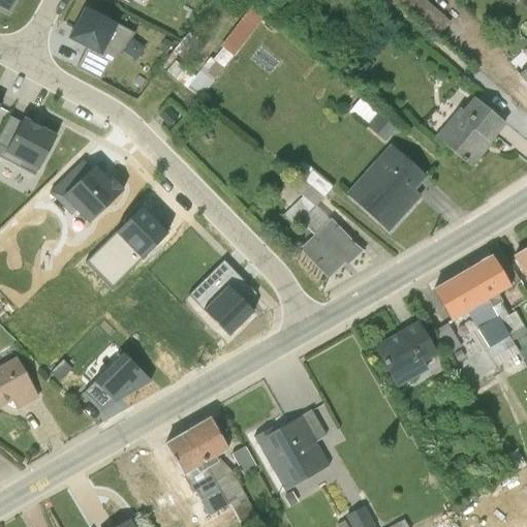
[(0,0),(0,5),(8,10),(13,0),(0,0)]
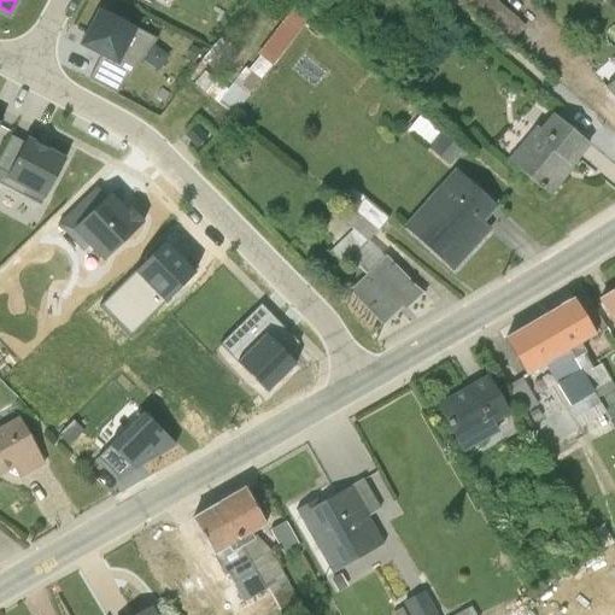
[(472,0),(514,37),(527,24),(499,0),(472,0)]
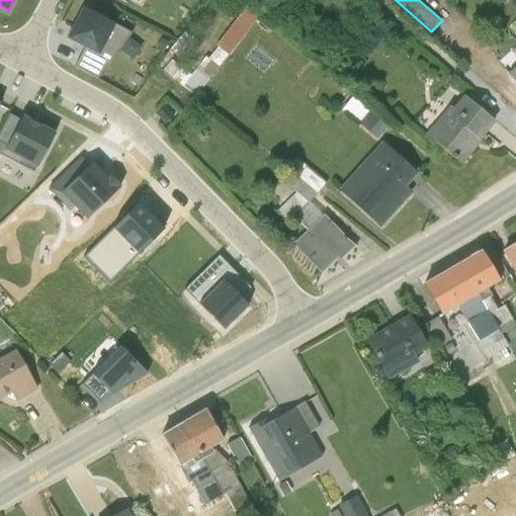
[(172,58),(164,69),(197,94),(262,12),(249,2),(217,45),(219,46),(209,57),(206,55),(192,73),(172,58)]
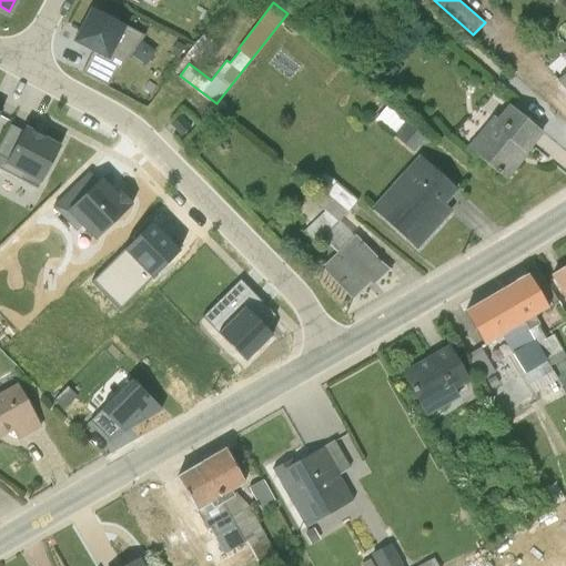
[(92,6),(74,40),(93,50),(83,71),(108,84),(145,34),(92,6)]
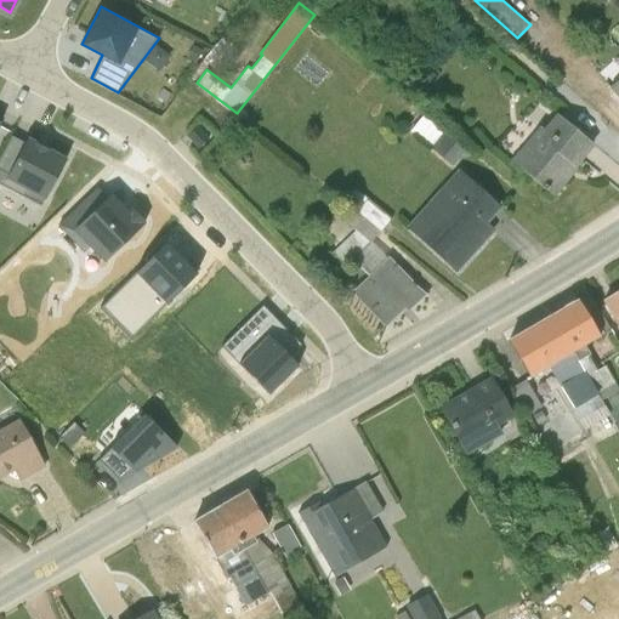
[(308,51),(295,68),(317,86),(330,71),(308,51)]
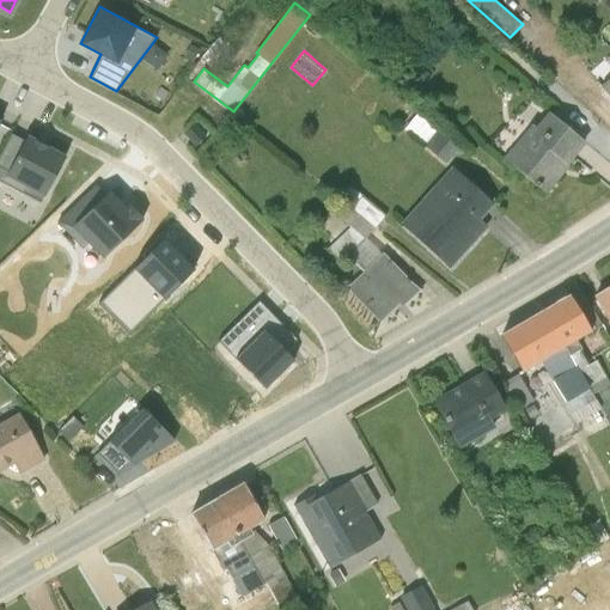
[(419,62),(408,74),(422,87),(433,77),(419,62)]
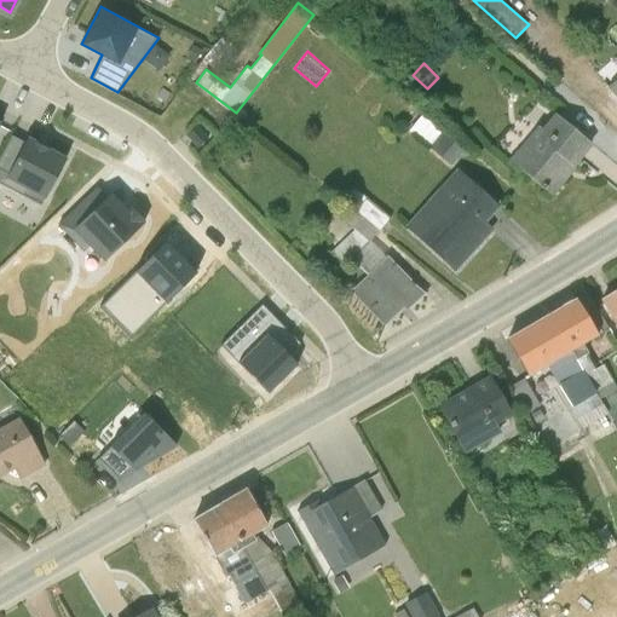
[(424,111),(409,130),(453,163),(466,146),(424,111)]
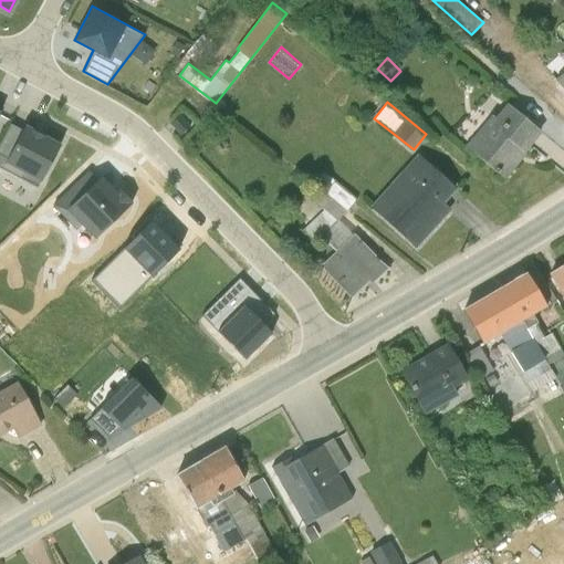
[(492,114),(467,145),(495,168),(494,169),(498,173),(499,171),(504,177),(519,159),(517,157),(522,150),(523,152),(541,129),(508,102),(495,116),(492,114)]
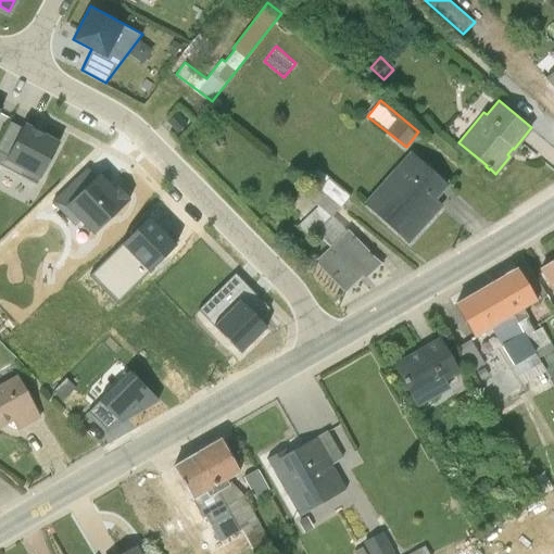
[(177,113),(168,121),(179,131),(187,123),(177,113)]
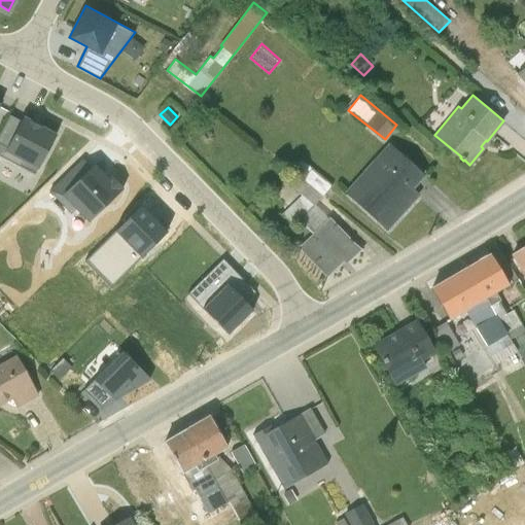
[(0,140),(7,145),(22,120),(10,115),(0,135),(0,140)]
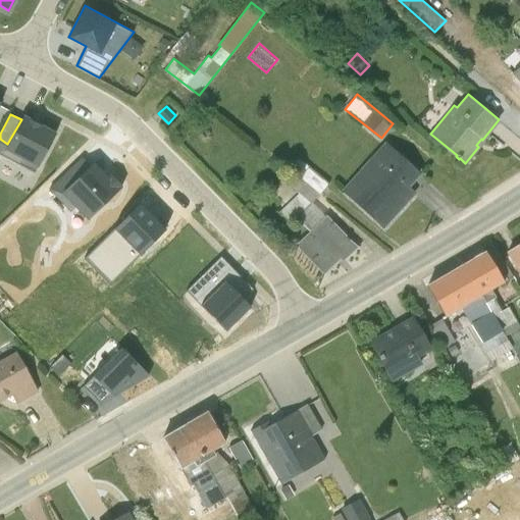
[(7,144),(0,139),(0,154),(20,165),(24,158),(39,165),(56,134),(42,125),(30,119),(23,115),(21,119),(7,144)]
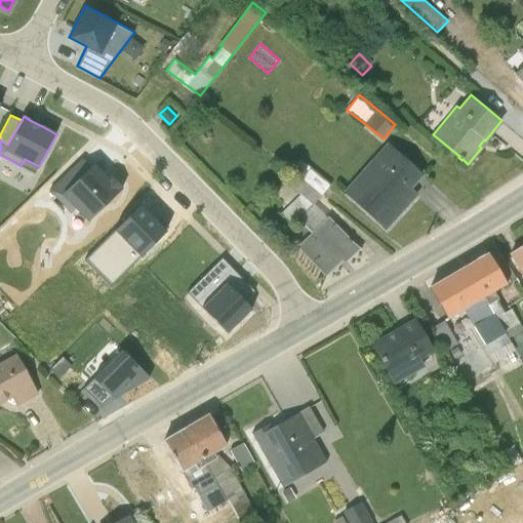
[(387,143),(345,190),(386,228),(417,193),(410,187),(423,173),(387,143)]
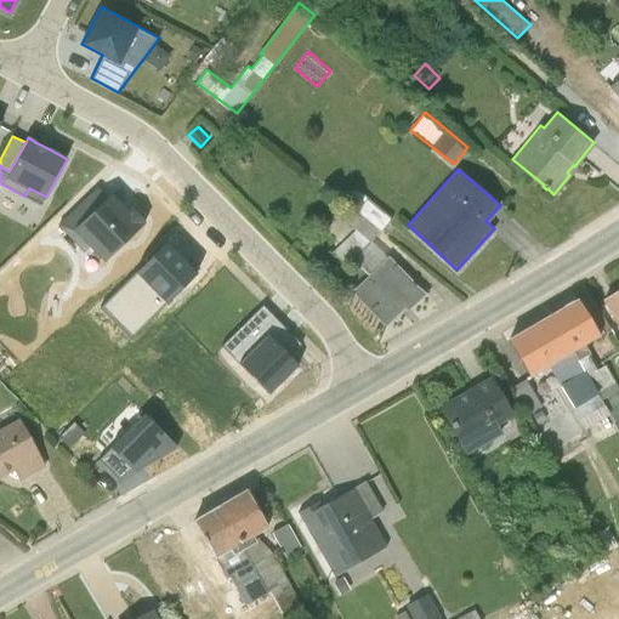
[(60,223),(100,266),(146,221),(131,206),(128,210),(112,193),(108,197),(98,186),(60,223)]
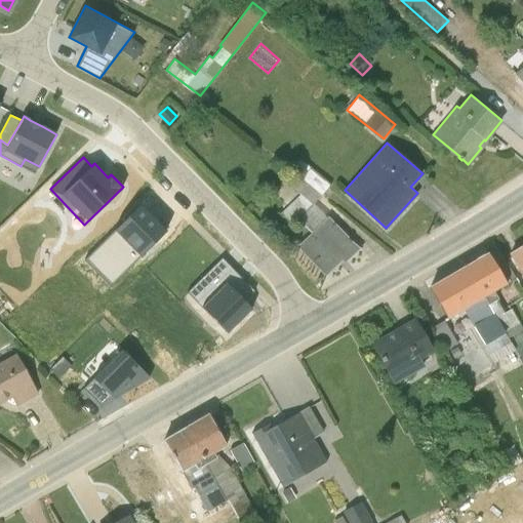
[(302,176),(322,194),(331,184),(302,158),(294,167),(304,174),(302,176)]
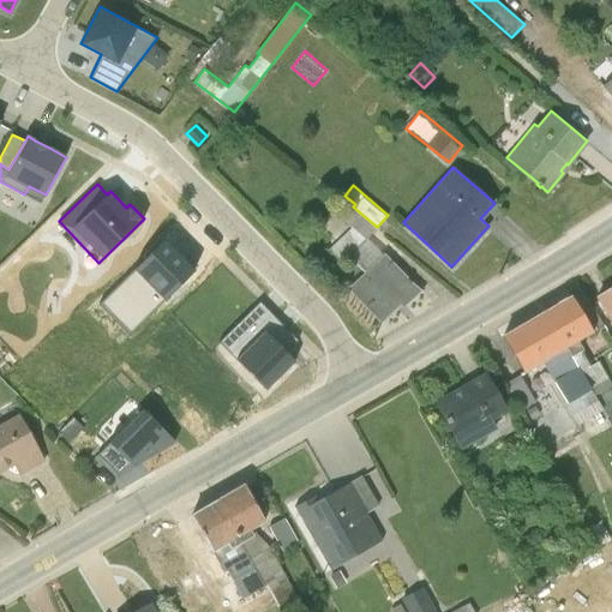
[(377,227),(353,207),(343,220),(353,226),(330,249),(342,261),(349,255),(369,238),(377,227)]
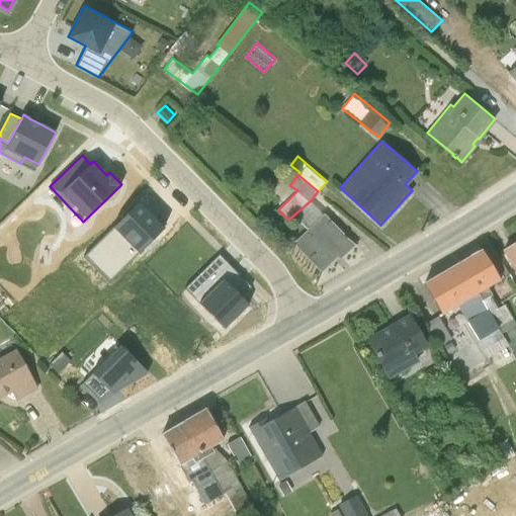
[(311,200),(294,215),(299,219),(309,209),(319,219),(324,213),(311,200)]
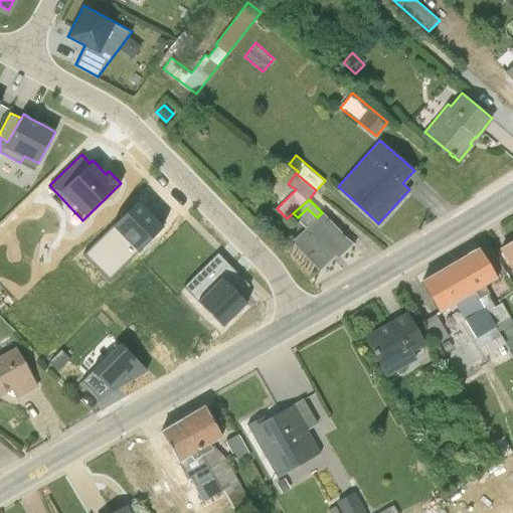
[(307,208),(298,217),(307,227),(294,238),(320,266),(336,250),(339,253),(351,241),(352,243),(353,242),(324,211),(322,212),(317,217),(307,208)]
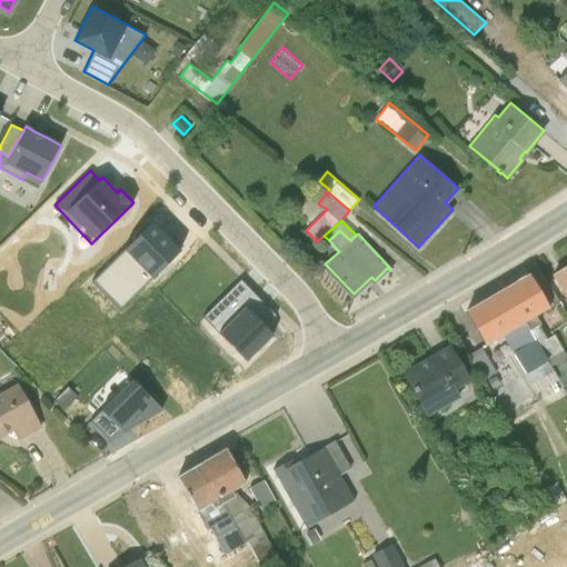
[(566,266),(554,275),(566,294),(566,266)]
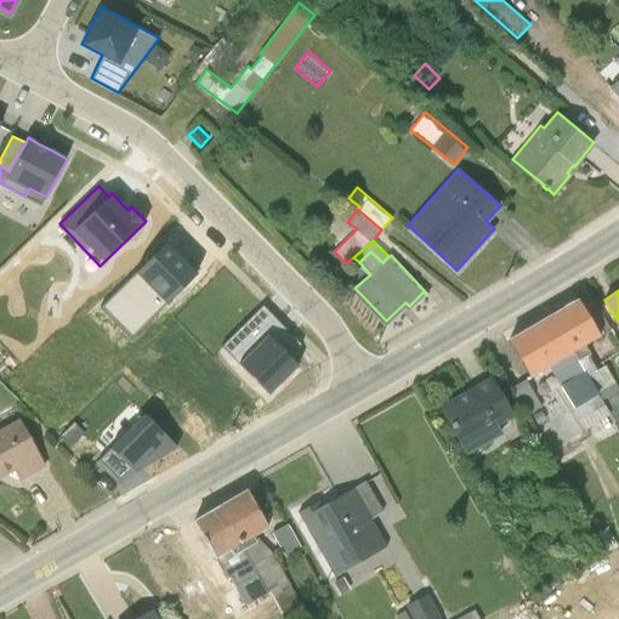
[(551,314),(602,399),(618,390),(618,384),(607,363),(597,368),(589,353),(590,352),(585,344),(612,328),(590,293),(551,314)]
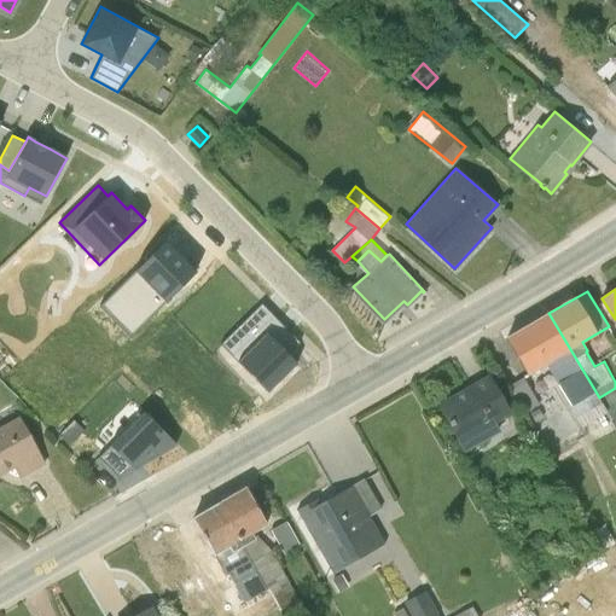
[(599,397),(548,313),(509,337),(507,338),(529,373),(547,362),(583,425),(608,411),(599,397)]
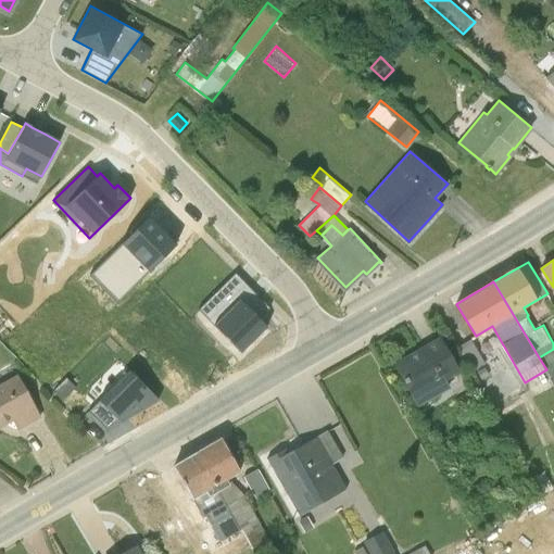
[(417,352),(395,364),(419,405),(451,387),(447,379),(461,372),(444,343),(454,337),(453,334),(441,340),(441,338),(425,348),(426,350),(418,354),(417,352)]
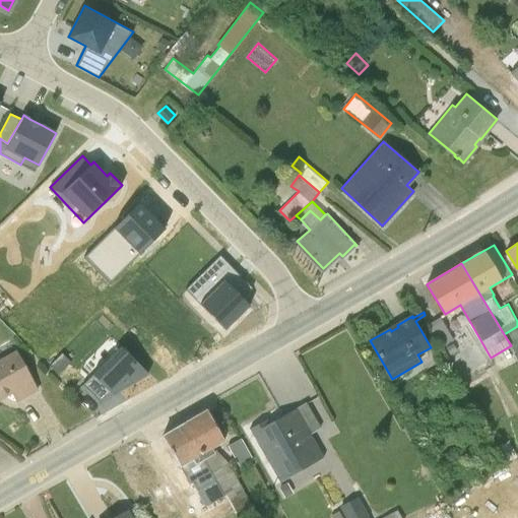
[(441,316),(430,323),(442,345),(454,338),(441,316)]
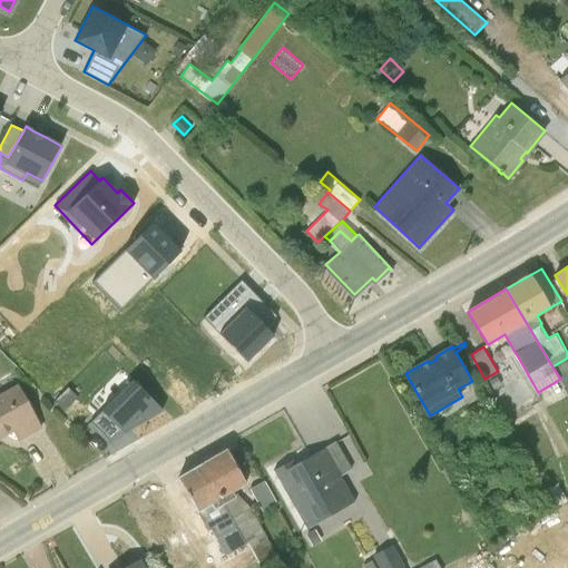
[(0,436),(13,429),(19,439),(42,426),(18,382),(0,392),(0,436)]
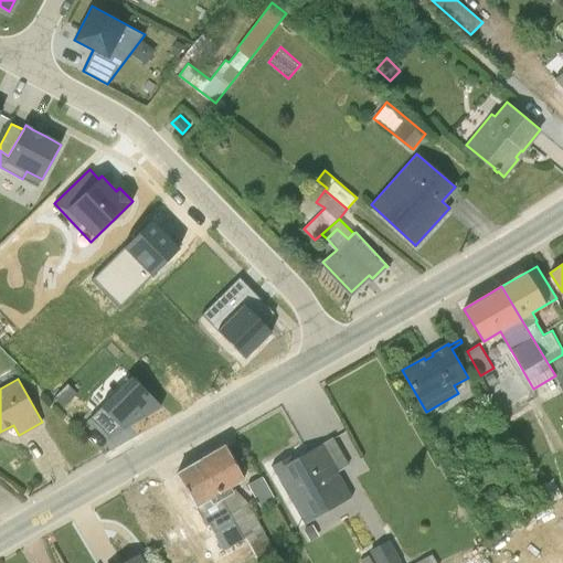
[(479,396),(464,403),(470,416),(486,410),(479,396)]
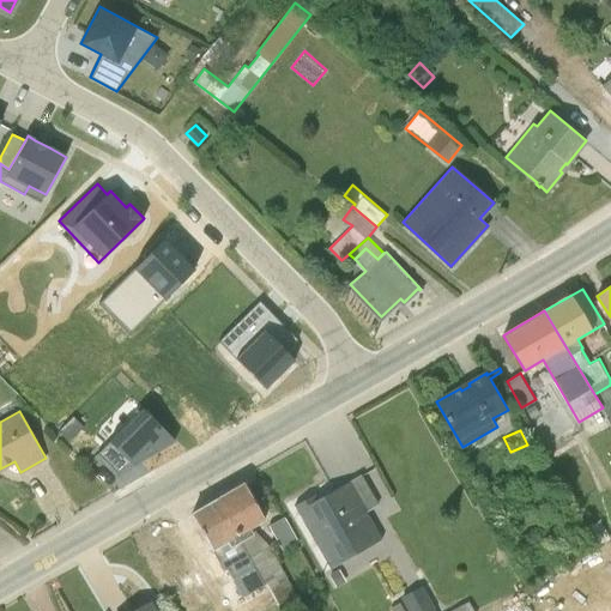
[(315,494),(296,504),(332,567),(383,538),(368,510),(379,504),(362,475),(319,498),(315,494)]
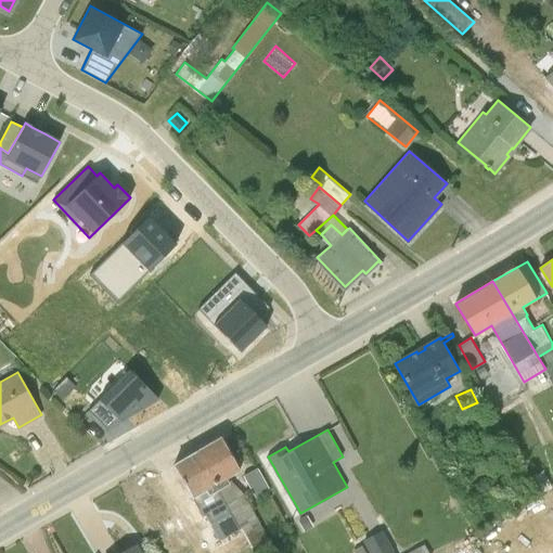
[(197,451),(251,547),(259,540),(262,545),(271,541),(245,494),(229,477),(241,470),(221,437),(197,451)]
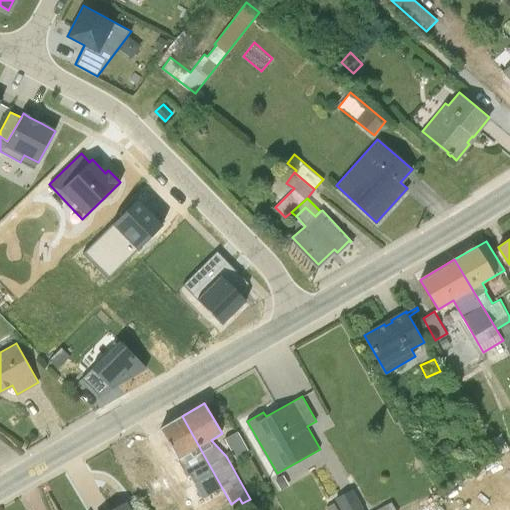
[(219,509),(231,504),(182,416),(160,428),(178,459),(190,452),(199,467),(189,473),(195,483),(185,489),(189,497),(178,503),(182,509),(219,509)]
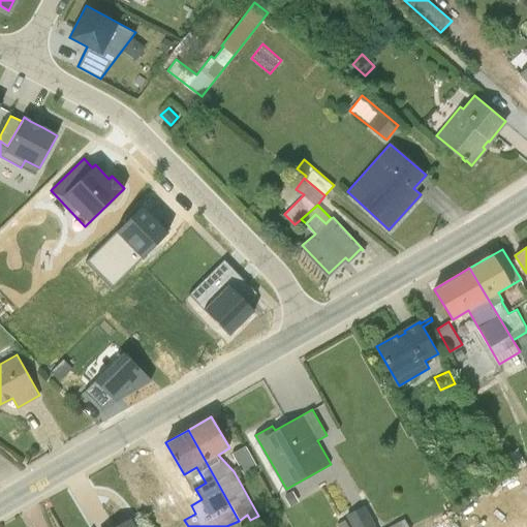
[(246,444),(233,452),(243,472),(257,465),(246,444)]
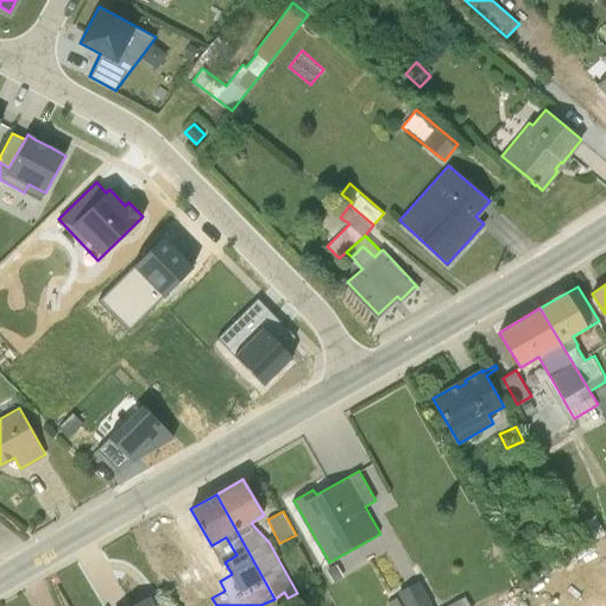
[(595,515),(586,519),(595,538),(605,534),(605,531),(595,515)]
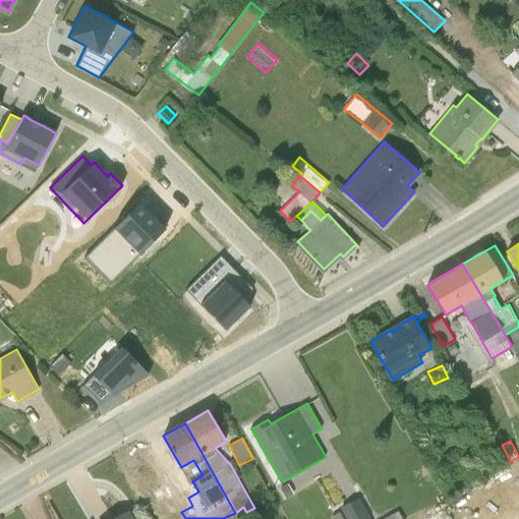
[(403,518),(399,510),(381,518),(370,518),(369,517),(370,517),(359,497),(341,506),(348,518),(403,518)]
